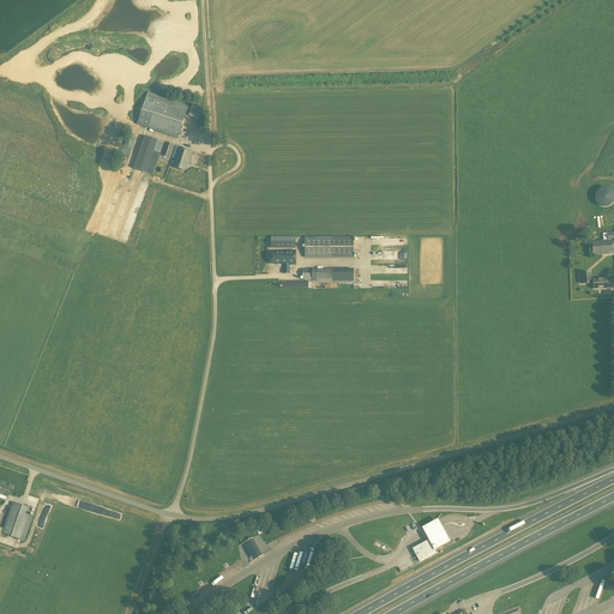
[(137,125),(178,138),(188,107),(179,104),(179,102),(175,101),(174,103),(146,95),(137,125)]
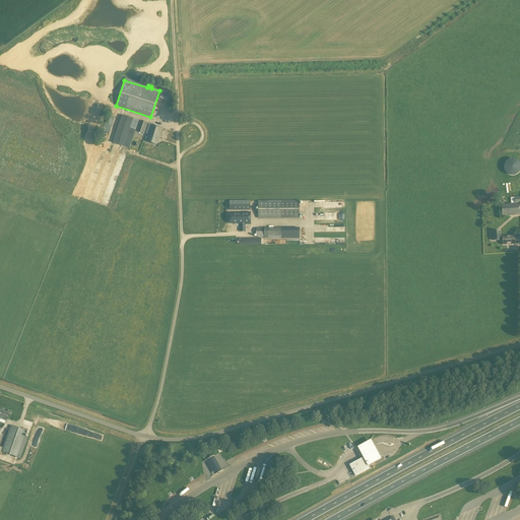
[(163,89),(159,99),(171,102),(174,92),(163,89)]
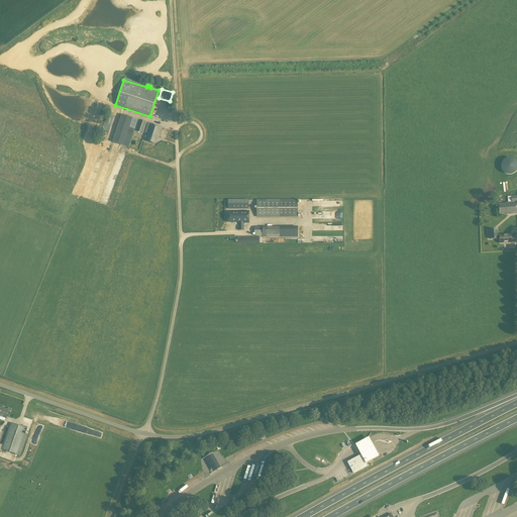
[(129,146),(137,119),(122,114),(114,141),(129,146)]
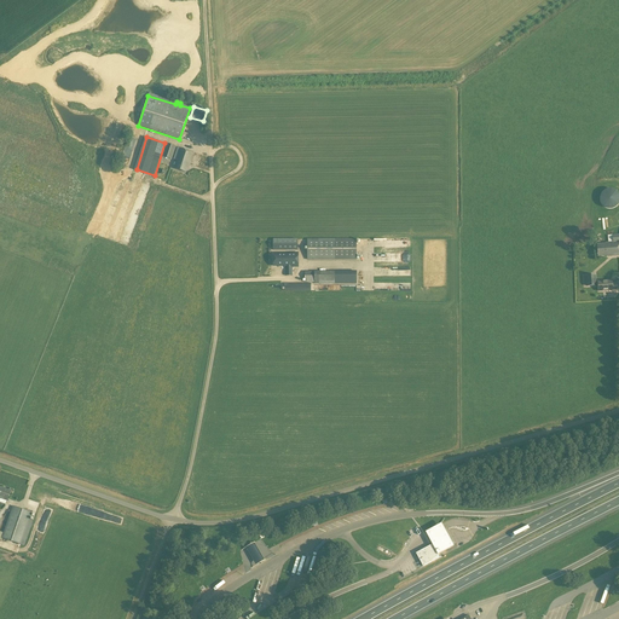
[(128,138),(122,156),(131,158),(136,140),(128,138)]
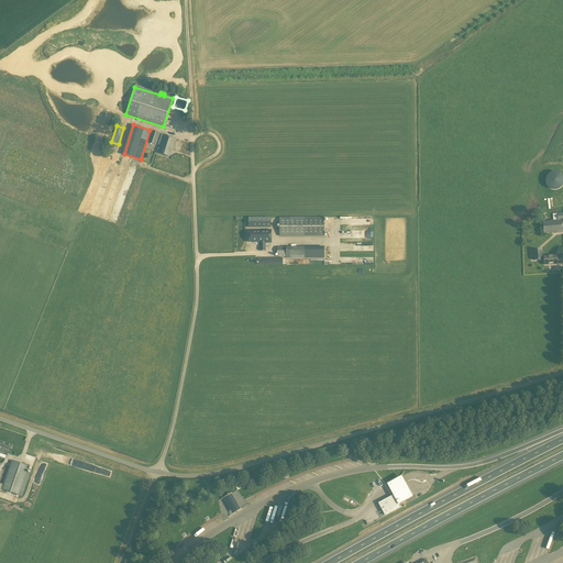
[(156,145),(159,133),(152,131),(147,142),(156,145)]
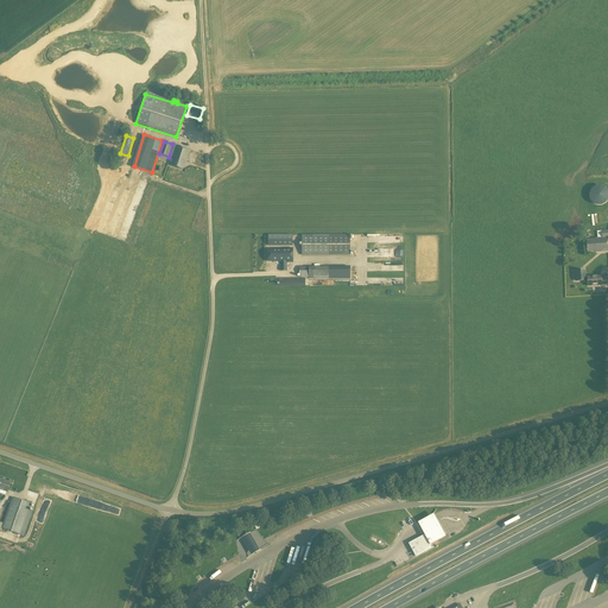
[(175,145),(171,157),(175,158),(171,165),(182,169),(185,160),(185,162),(190,150),(175,145)]
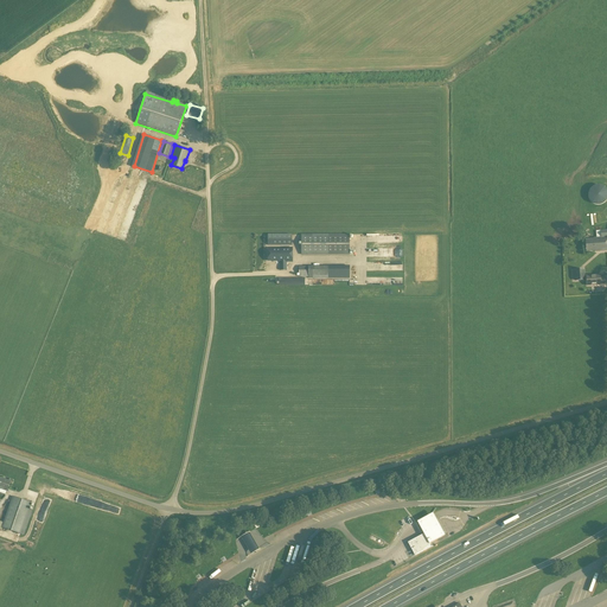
[(588,203),(606,203),(606,192),(606,186),(589,186),(588,203)]
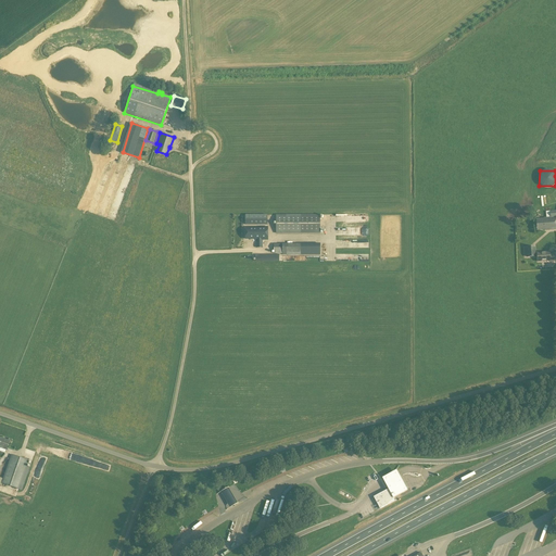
[(551,216),(551,217),(543,218),(544,219),(536,219),(536,230),(544,229),(544,230),(555,229),(555,218),(555,217),(555,210),(550,211),(551,216)]
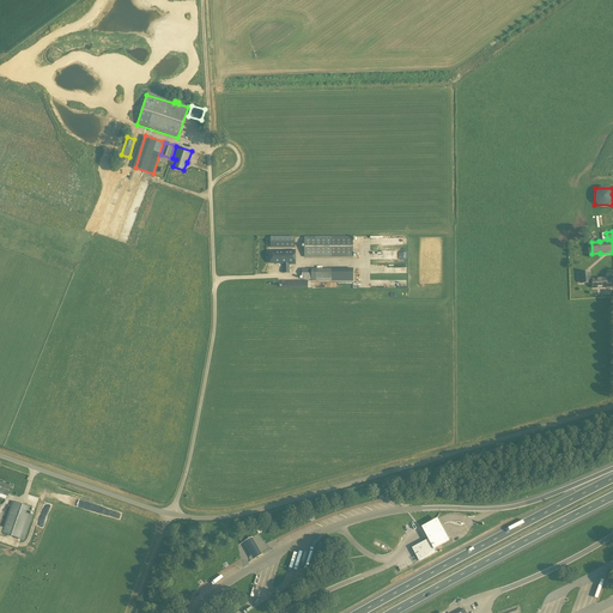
[(295,237),(271,237),(271,248),(295,248),(295,237)]
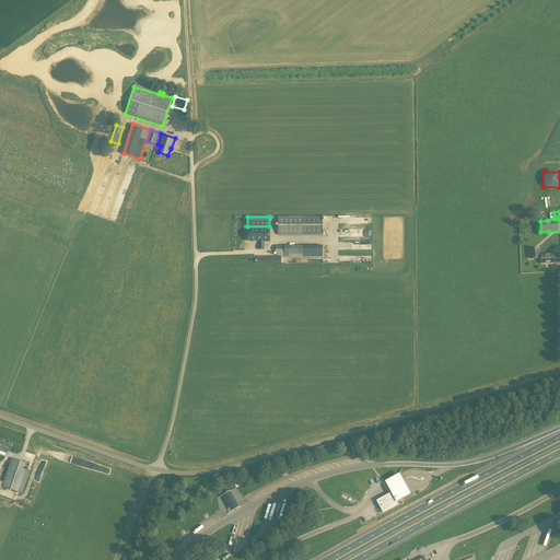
[(322,217),(278,217),(278,235),(322,234),(322,217)]
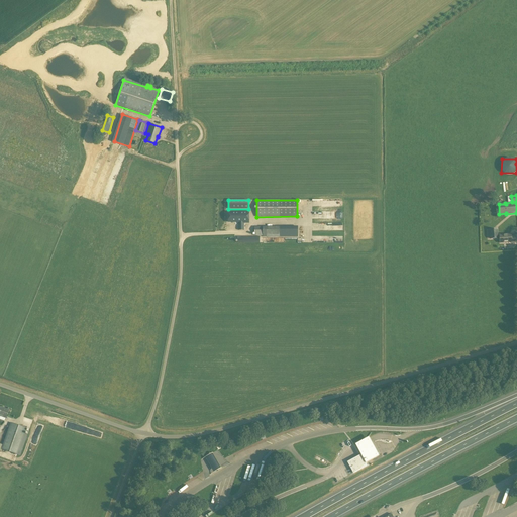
[(228,222),(238,222),(238,226),(236,226),(236,230),(244,230),(244,223),(248,223),(248,211),(243,211),(243,212),(228,212),(228,222)]
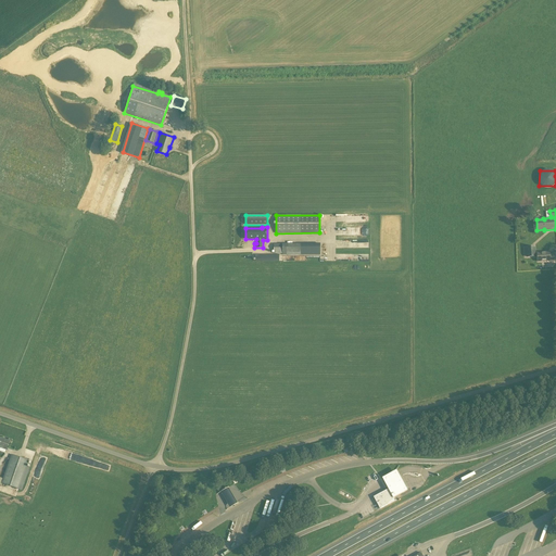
[(282,254),(282,255),(306,254),(306,243),(274,244),(274,254),(282,254)]
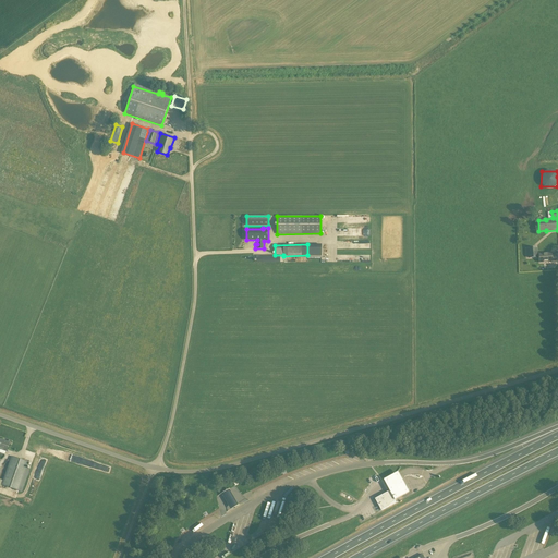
[(537,256),(540,256),(540,262),(552,262),(552,263),(557,263),(557,254),(552,255),(550,253),(540,254),(537,254),(536,249),(529,249),(529,257),(537,257),(537,256)]
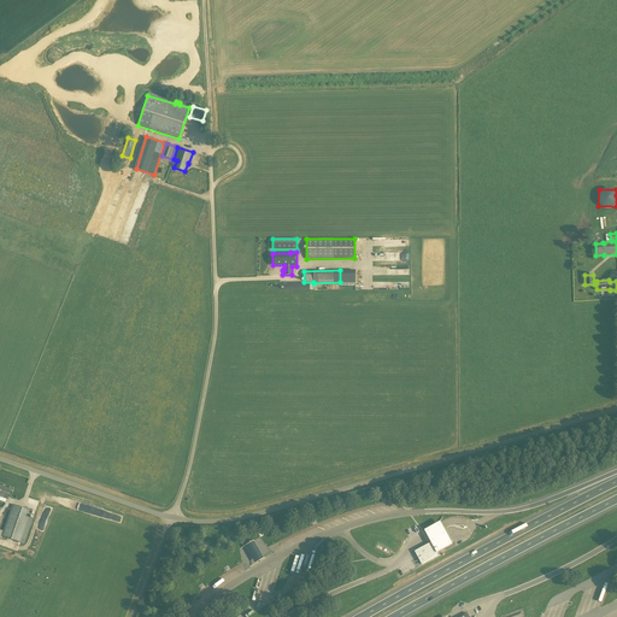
[(11,489),(0,486),(0,495),(7,499),(11,489)]
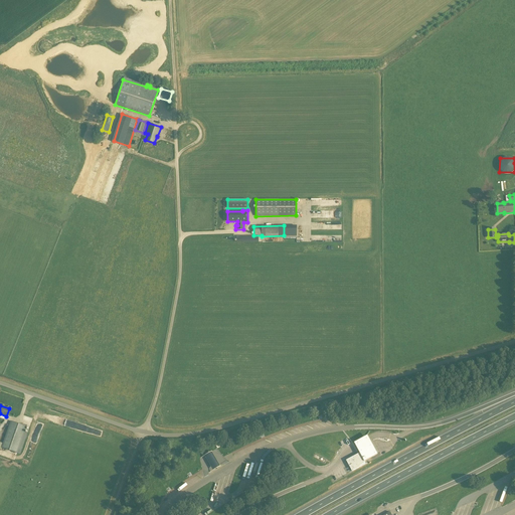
[(27,434),(25,433),(27,427),(11,420),(1,448),(18,454),(20,454),(27,434)]
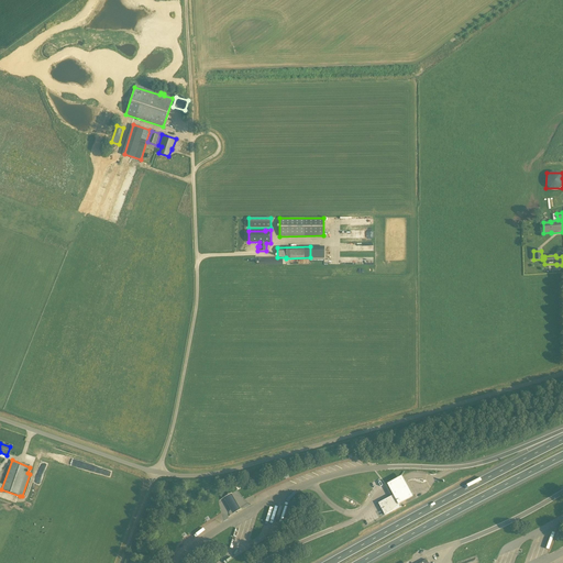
[(403,476),(388,484),(400,505),(414,497),(403,476)]
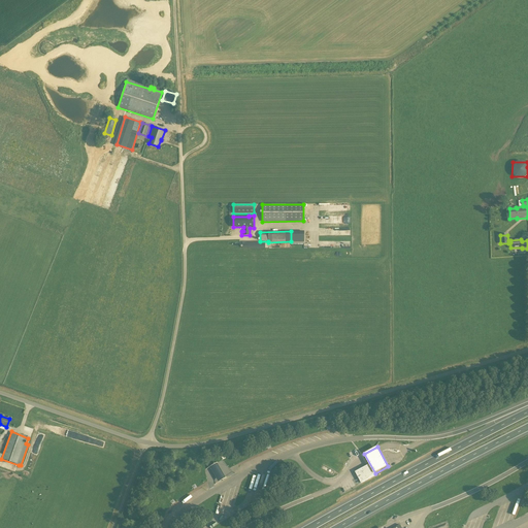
[(217,463),(209,467),(219,483),(226,479),(217,463)]
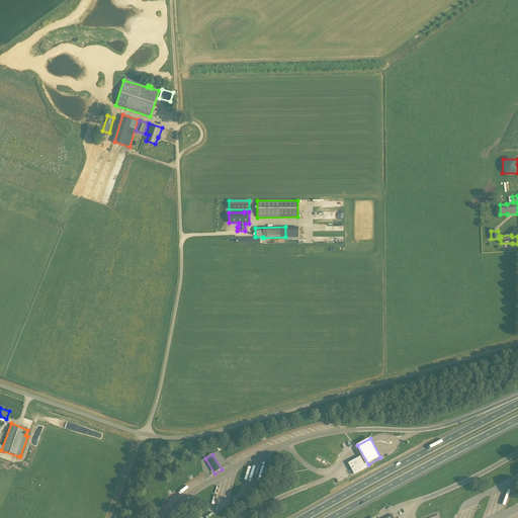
[(362,455),(348,463),(354,475),(368,466),(362,455)]
